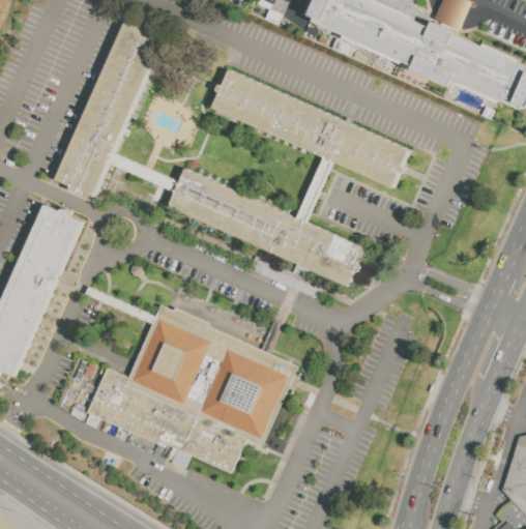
[(311,17),(318,0),(368,0),(430,27),(432,21),(525,62),(525,112),(451,79),(449,85),(340,36),(343,31),(311,17)]
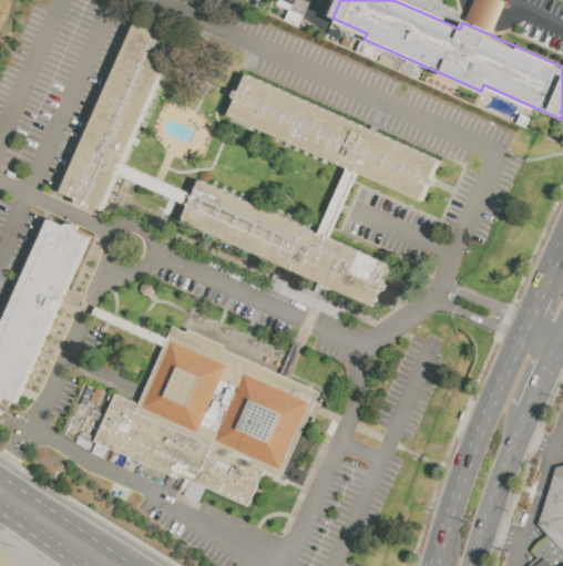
[(57,191),(98,209),(116,168),(176,33),(135,14),(57,191)]
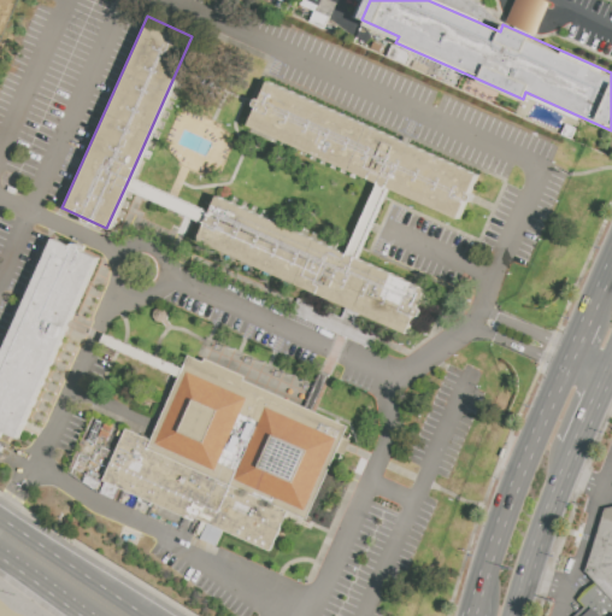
[(265,82),(475,175),(454,221),(380,186),(245,128),(265,82)]
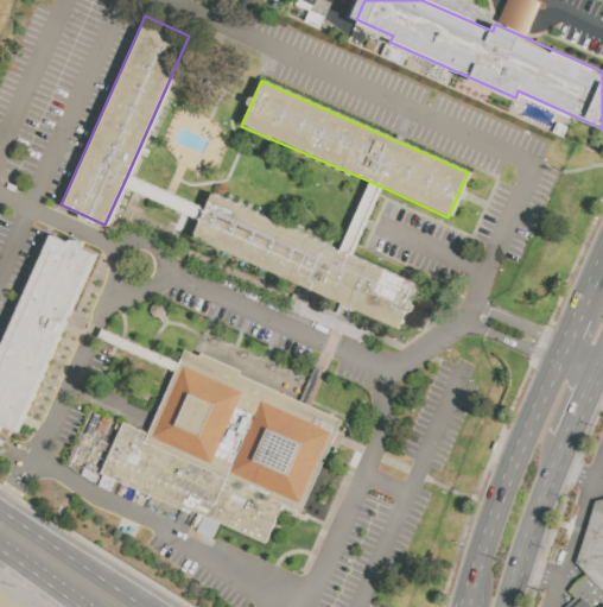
[(210,193),(344,251),(420,284),(400,329),(191,238),(201,214),(210,193)]
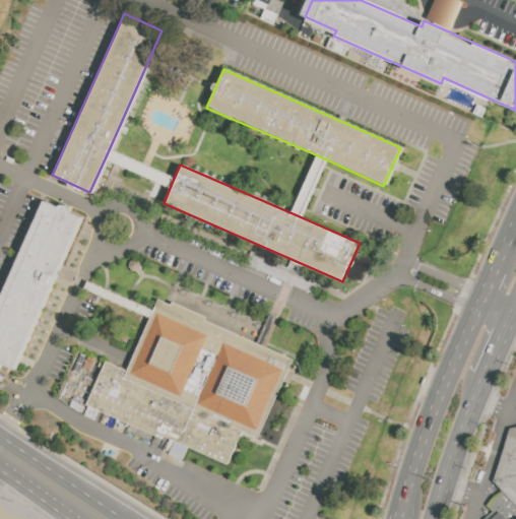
[(0,292),(42,200),(57,207),(59,202),(67,206),(65,210),(80,217),(12,370),(0,365),(0,292)]
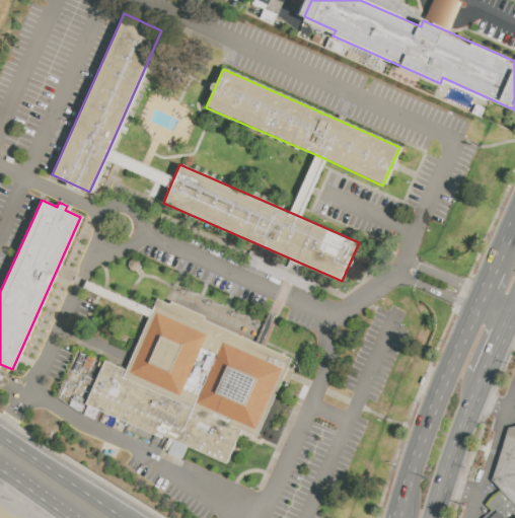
[(85,402),(225,463),(240,429),(256,436),(291,358),(204,319),(206,315),(170,299),(168,304),(156,298),(125,370),(103,361),(85,402)]
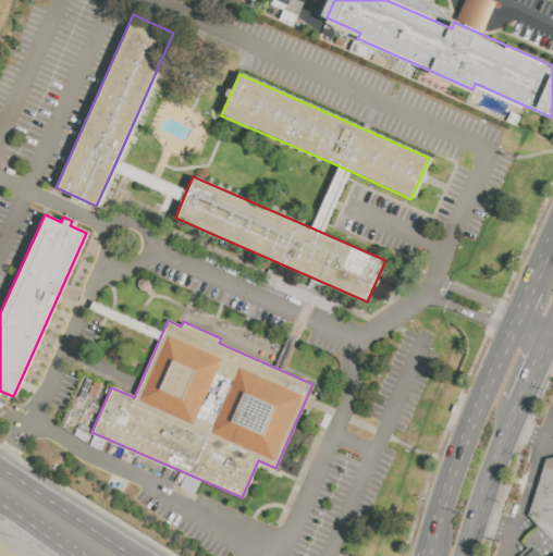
[(60,424),(71,429),(69,435),(100,447),(103,439),(88,433),(99,406),(82,400),(80,405),(69,402),(60,424)]
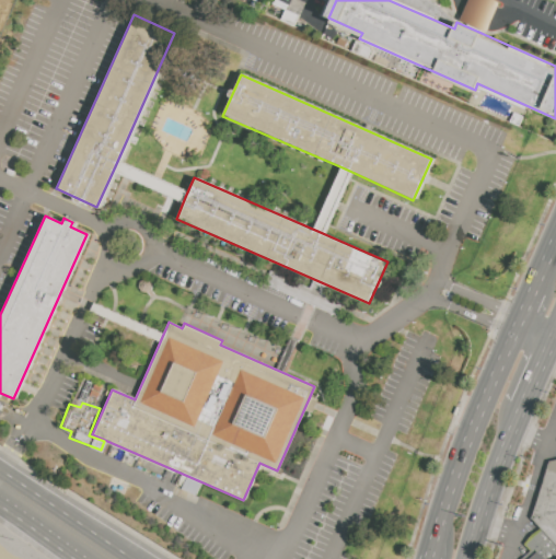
[(545,461),(555,457),(555,547),(537,528),(528,517),(545,461)]
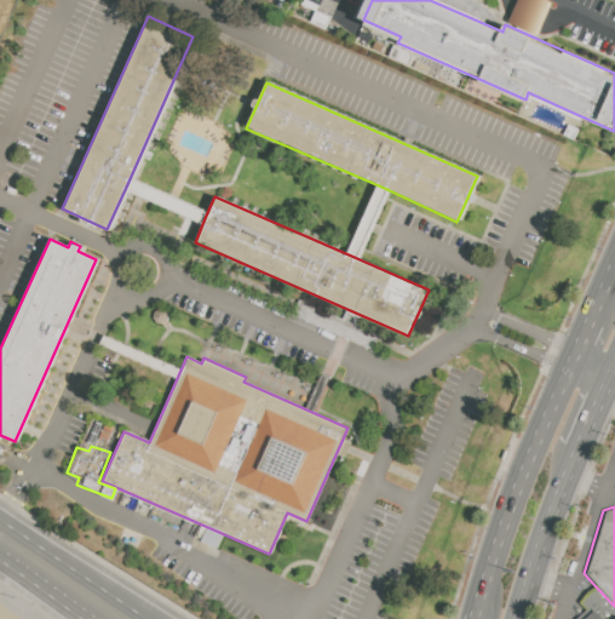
[(588,605),(602,618),(611,618),(614,615),(614,606),(595,585),(576,601),(584,609),(588,605)]
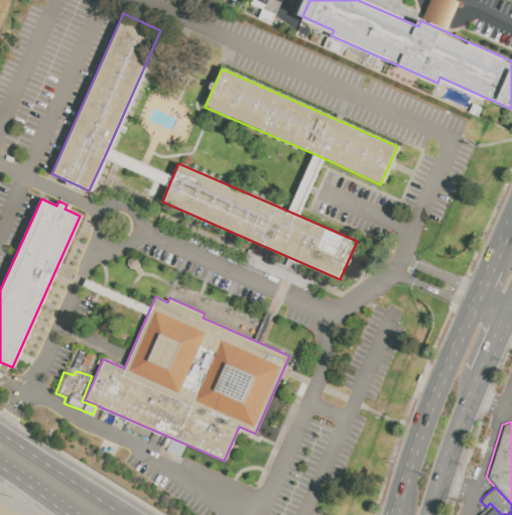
[(477,514),(486,507),(490,503),(501,514),(477,514)]
